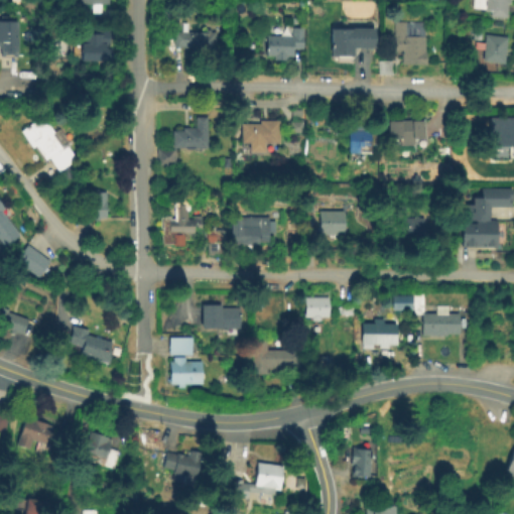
[(509,6),(508,20),(492,19),(492,14),(486,14),(487,12),(474,10),(474,0),(511,0),(511,6),(509,6)]
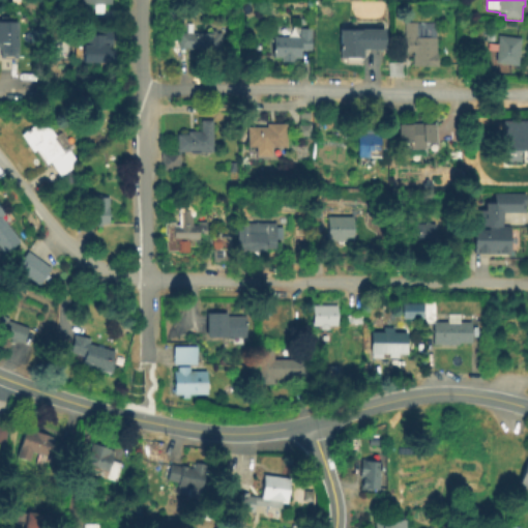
[(0,17),(13,17),(13,22),(19,21),(19,60),(0,60),(0,17)]
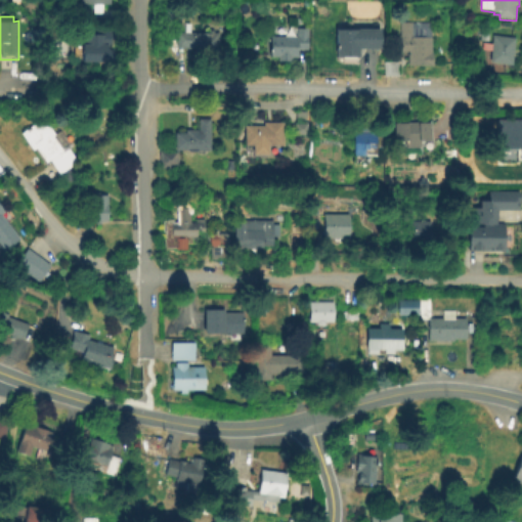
[(433,23),(434,66),(409,66),(409,52),(403,52),(402,24),(433,23)]
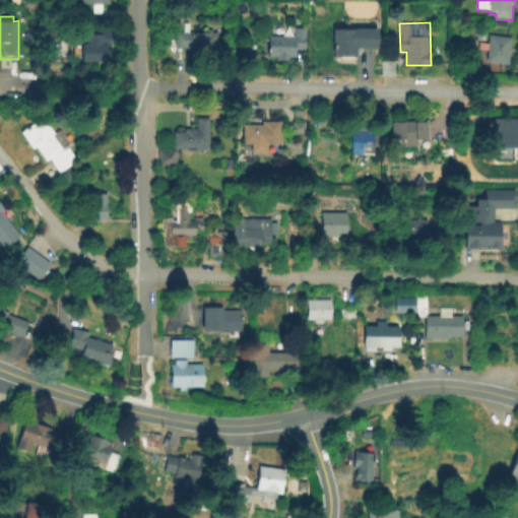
[(307,26),(306,48),(296,48),(296,57),(289,57),(289,60),(276,59),(276,56),(267,56),(268,36),(295,37),(295,25),(307,26)]
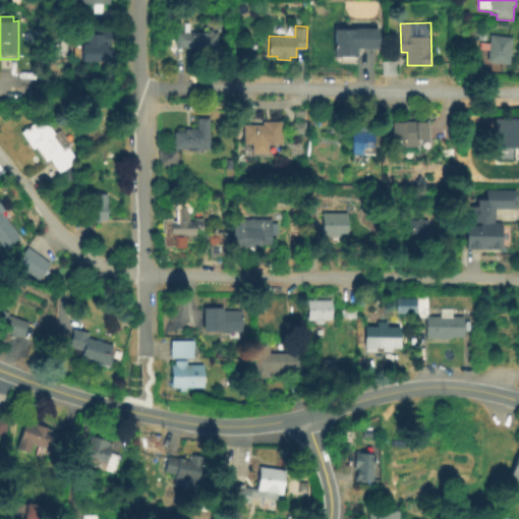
[(109,29),(110,58),(77,58),(76,42),(81,42),(81,32),(92,32),(92,29),(109,29)]
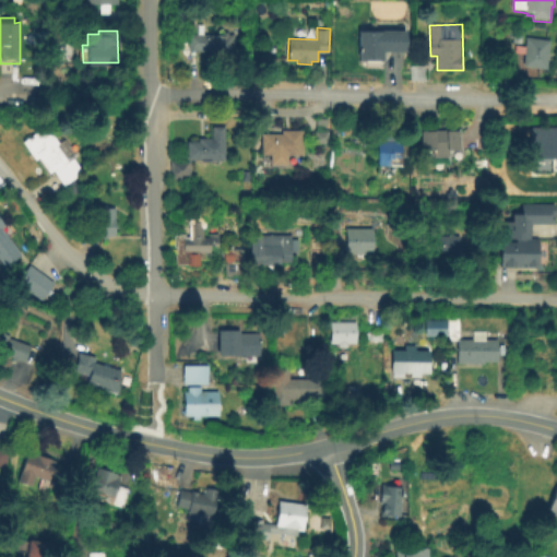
[(406,31),(406,52),(381,52),(381,62),(358,62),(358,33),(382,33),(382,31),(406,31)]
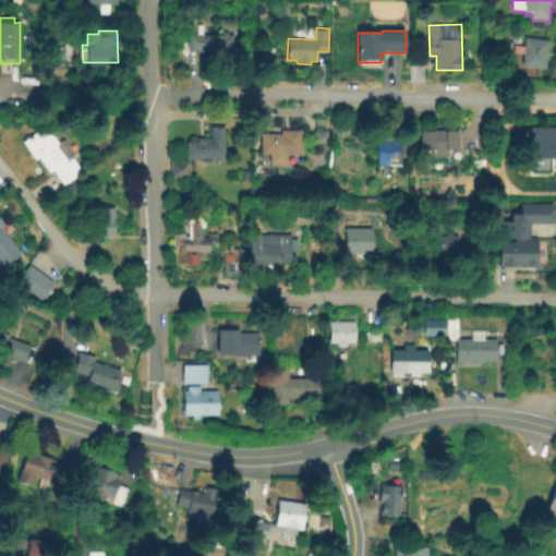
[(236,35),(236,56),(210,56),(210,51),(189,51),(189,34),(236,35)]
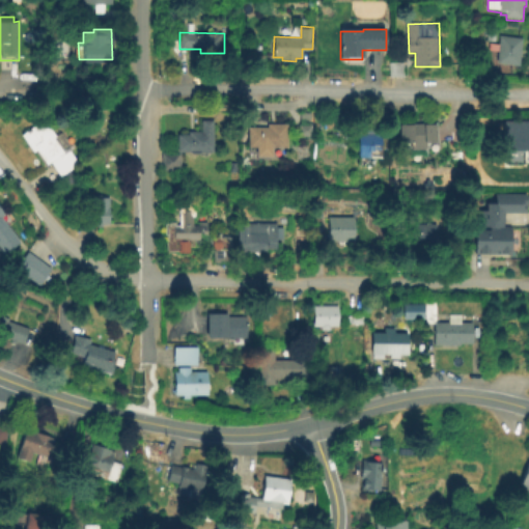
[(525,40),(522,68),(498,65),(502,37),(525,40)]
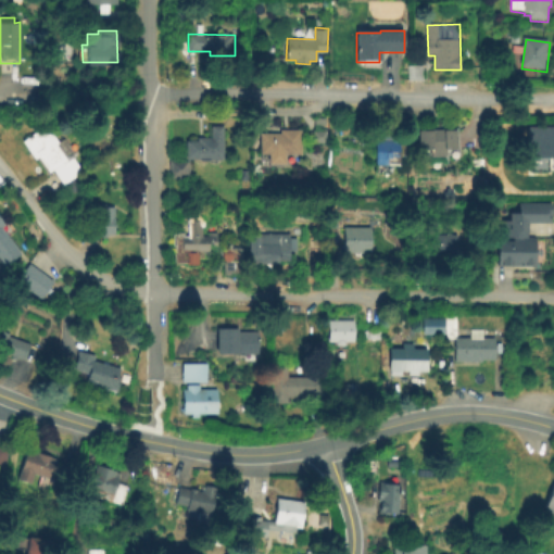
[(223,125),(223,158),(186,158),(186,139),(197,139),(197,137),(212,137),(211,125),(223,125)]
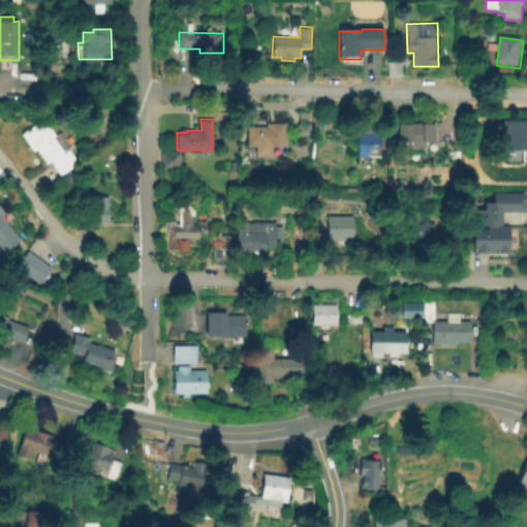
[(435,124),(435,142),(424,143),(425,148),(409,148),(408,142),(399,142),(398,123),(411,121),(435,124)]
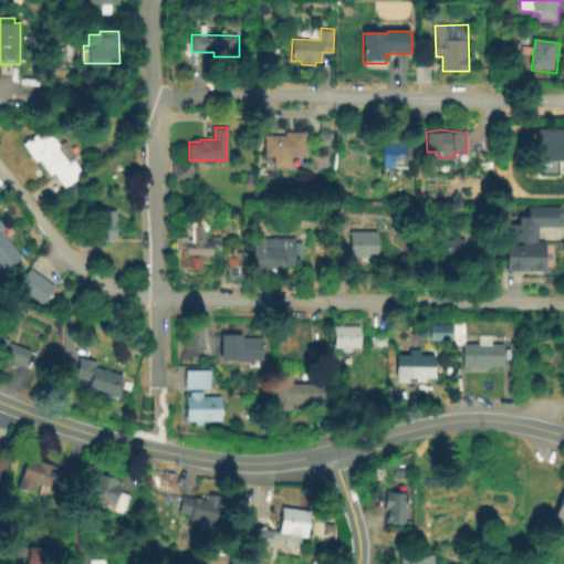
[(52,131),(62,146),(68,142),(79,159),(81,158),(84,164),(81,166),(86,176),(66,189),(56,174),(52,176),(41,160),(37,164),(23,144),(41,133),(43,136),(52,131)]
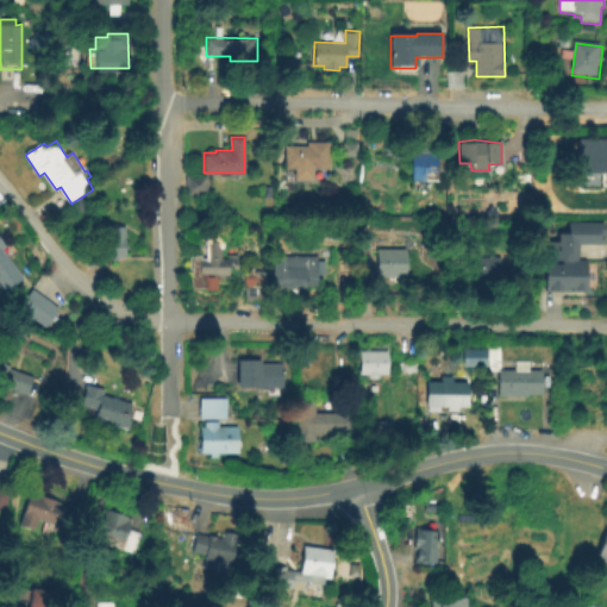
[(606,174),(586,174),(586,157),(589,157),(589,141),(606,141),(606,174)]
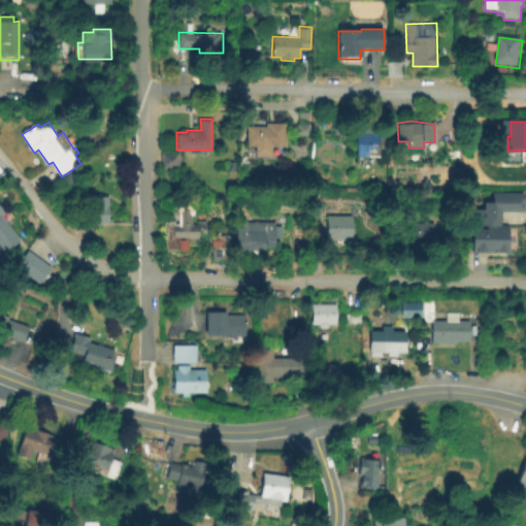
[(286,124),(286,146),(247,146),(247,126),(265,126),(265,124),(286,124)]
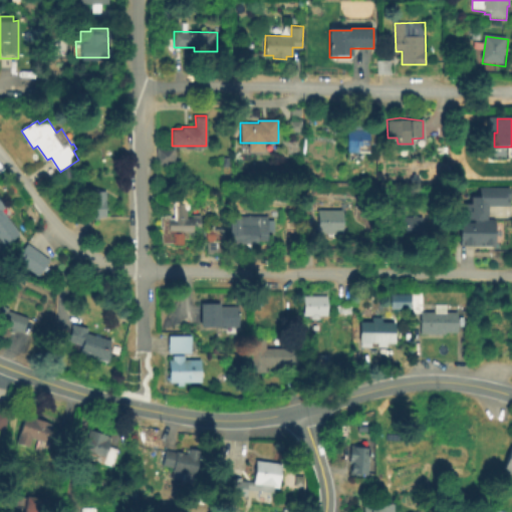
[(371,152),(346,153),(346,132),(349,125),(371,125),(371,152)]
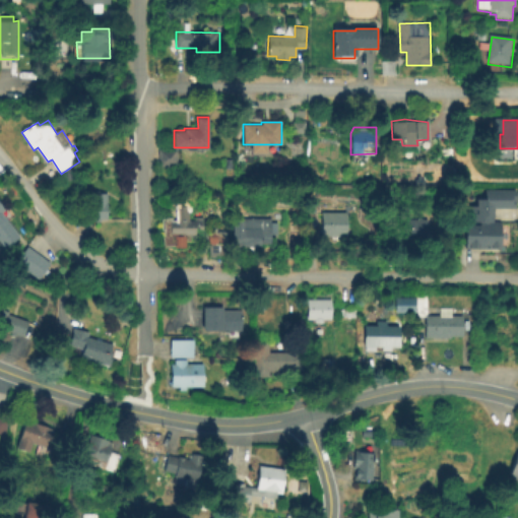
[(179,167),(159,168),(159,151),(179,151),(179,167)]
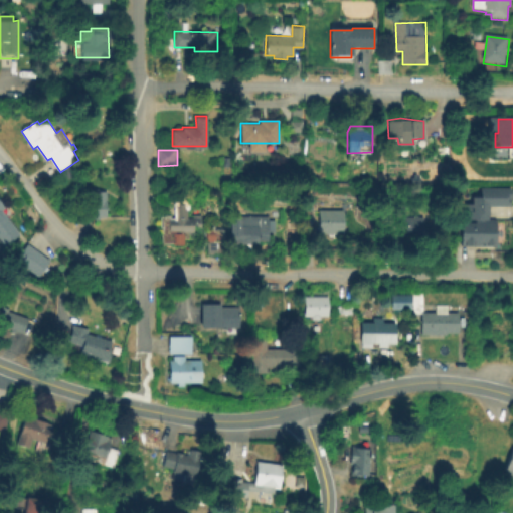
[(491,216),(491,224),(498,224),(498,248),(464,248),(464,224),(468,224),(468,208),(475,208),(475,200),(483,200),(483,191),(512,191),(512,209),(491,209),(491,216)]
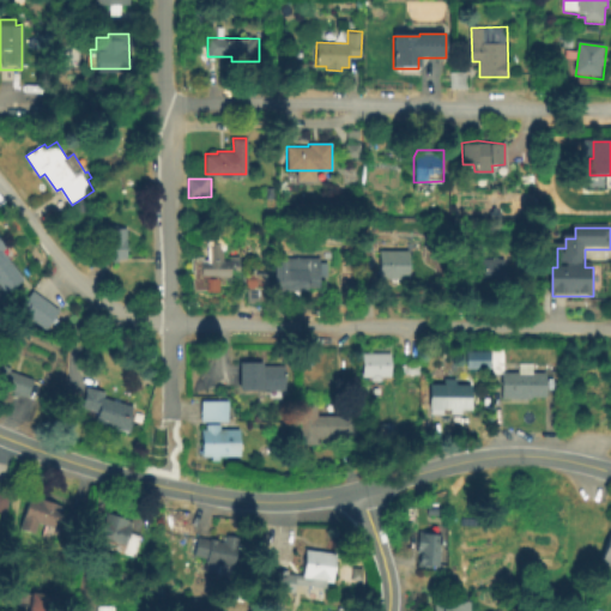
[(126,229),(126,260),(118,260),(118,264),(110,264),(110,260),(101,260),(101,240),(112,240),(112,229),(126,229)]
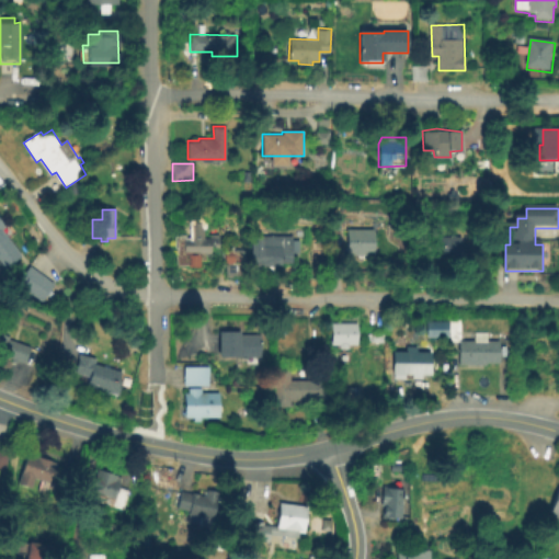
[(23,257),(0,273),(0,217),(8,228),(4,230),(23,257)]
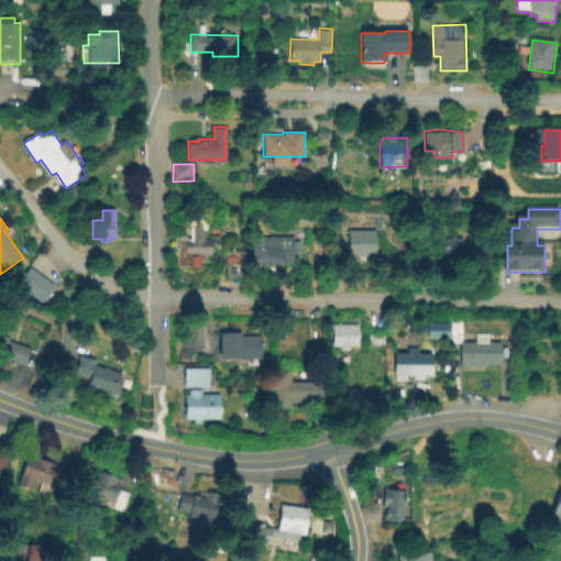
[(378,231),(378,256),(350,256),(350,231),(378,231)]
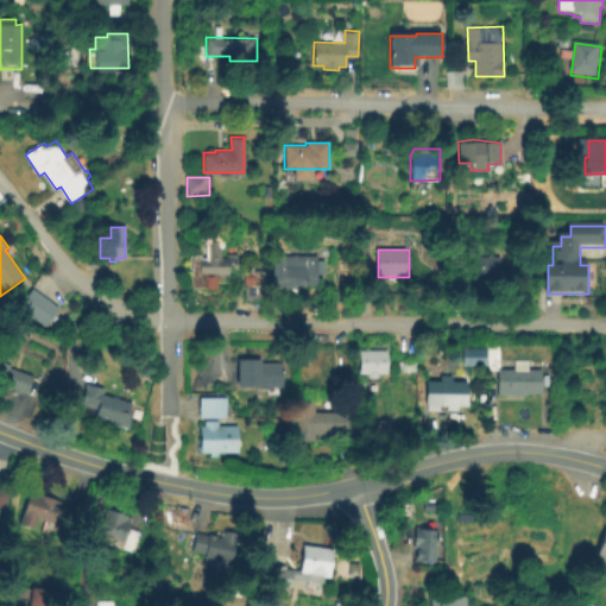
[(202,258),(229,259),(229,254),(239,254),(239,272),(231,271),(231,277),(223,277),(222,283),(207,283),(207,277),(202,277),(202,281),(193,281),(193,254),(202,256),(202,258)]
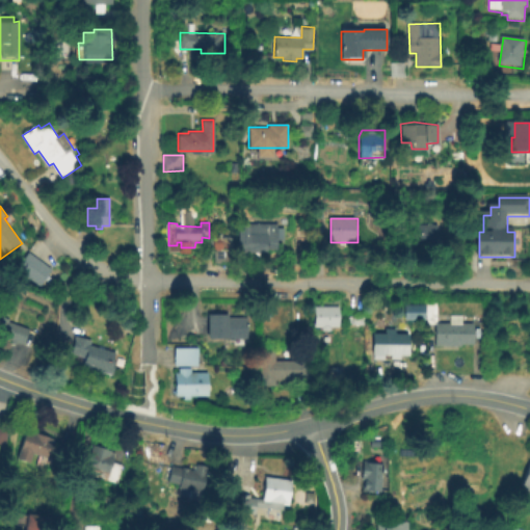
[(433,224),(433,227),(439,227),(440,245),(416,245),(416,242),(406,242),(406,227),(429,227),(429,223),(433,224)]
